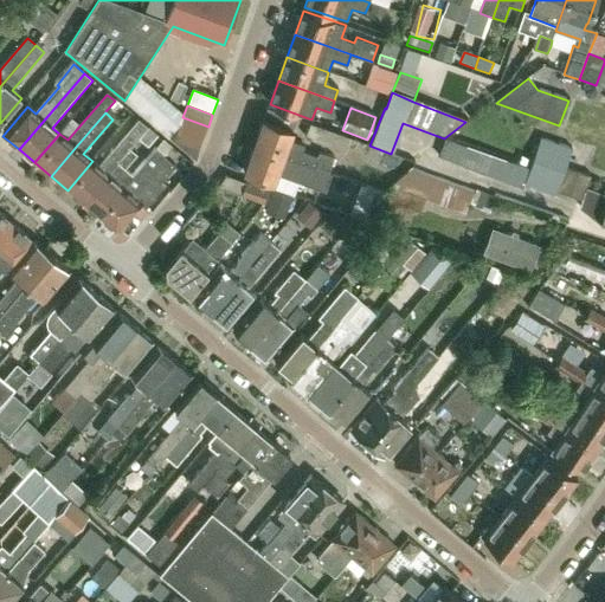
[(182,117),(178,130),(204,140),(208,127),(182,117)]
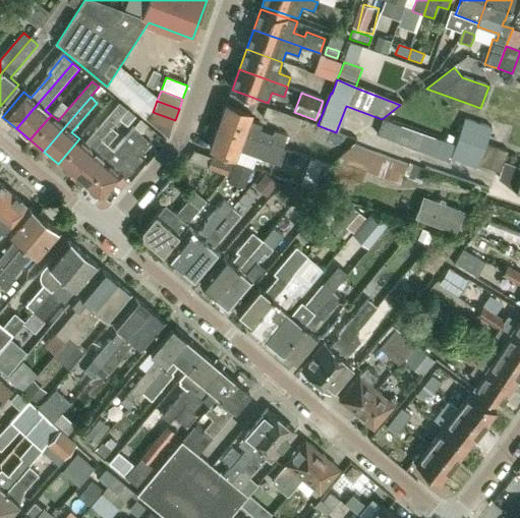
[(71,175),(111,127),(118,119),(126,110),(119,104),(84,144),(79,138),(58,164),(71,175)]
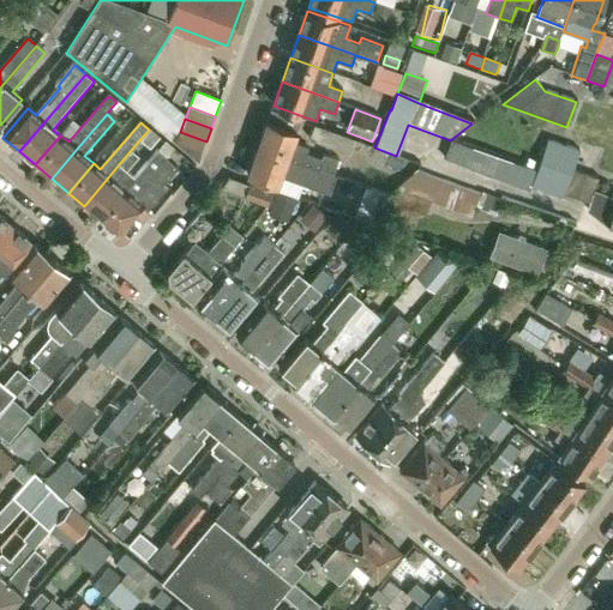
[(268,122),(258,149),(334,176),(338,161),(324,156),(323,161),(308,155),(311,149),(295,144),(299,133),(268,122)]
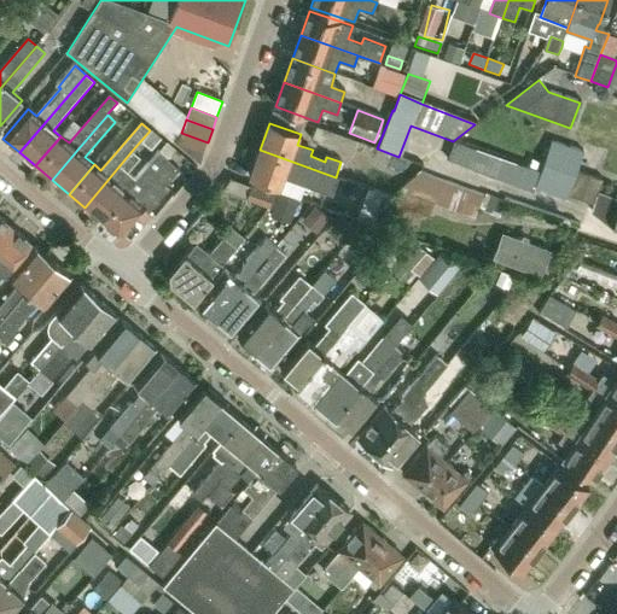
[(312,142),(353,157),(358,142),(318,128),(312,142)]
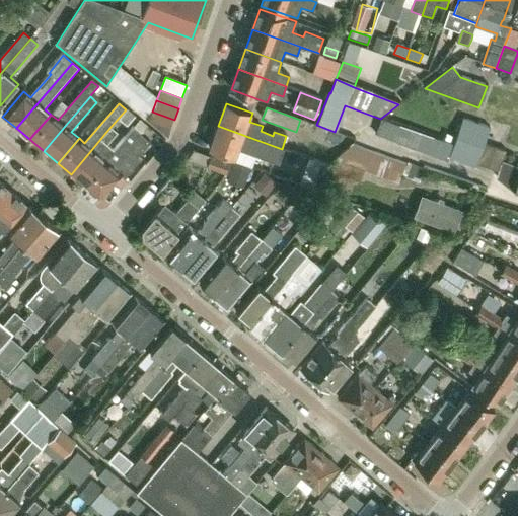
[(126,109),(118,119),(127,127),(135,118),(126,109)]
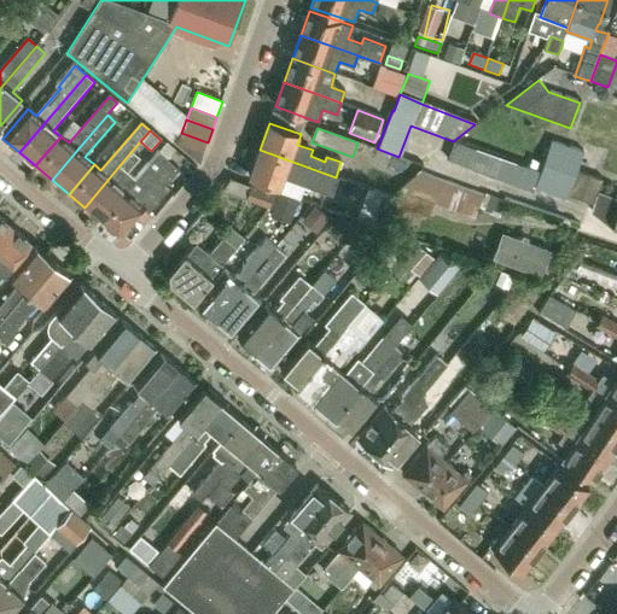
[(208,142),(181,133),(178,145),(201,165),(203,155),(208,142)]
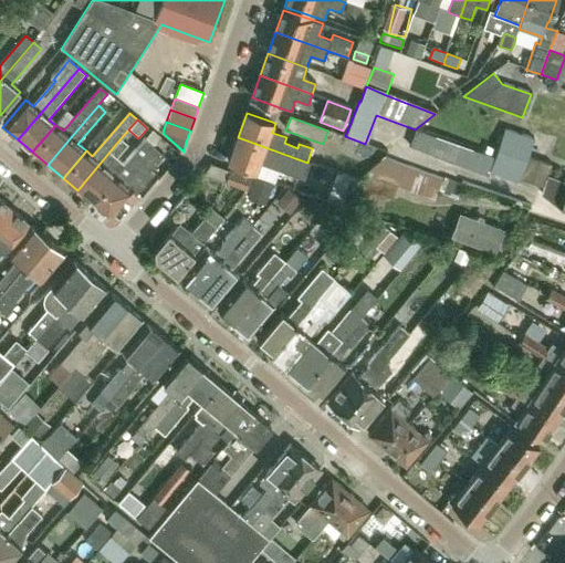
[(521,180),(545,189),(548,177),(552,166),(529,158),(535,141),(505,131),(495,158),(416,129),(409,148),(489,179),(491,173),(520,184),(521,180)]
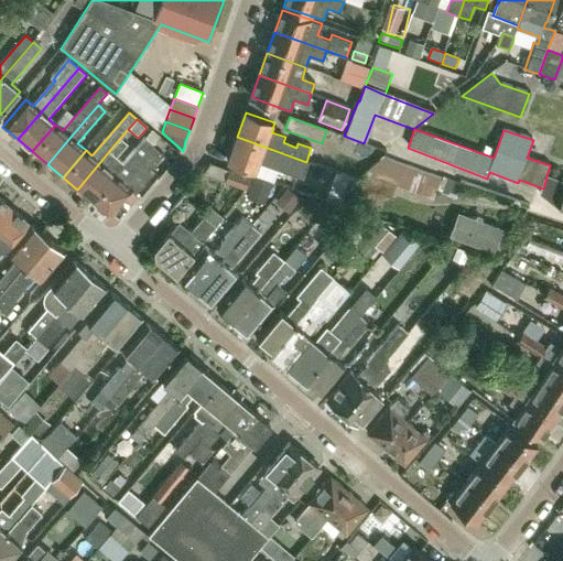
[(306,162),(237,137),(228,162),(257,172),(259,164),(303,180),(310,163),(306,162)]
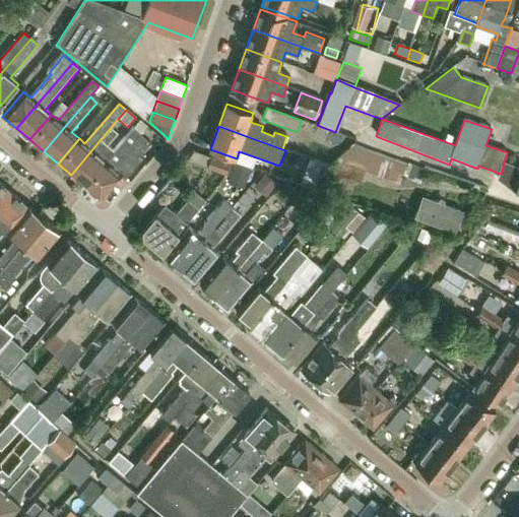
[(71,175),(84,186),(114,151),(108,145),(118,134),(111,127),(71,175)]
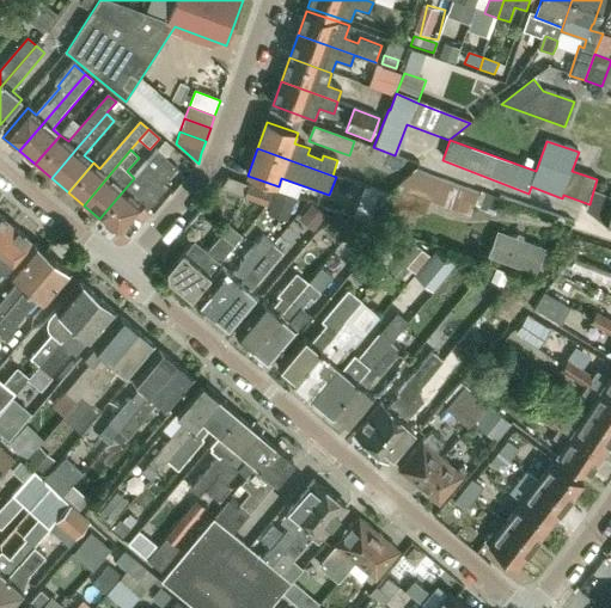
[(157,151),(134,178),(99,219),(116,232),(122,232),(144,207),(147,209),(163,191),(159,188),(177,167),(157,151)]
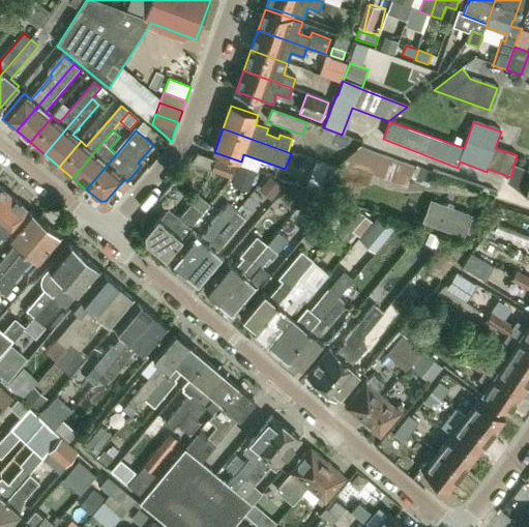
[(359,148),(342,165),(371,175),(372,176),(406,188),(411,180),(416,170),(417,168),(359,148)]
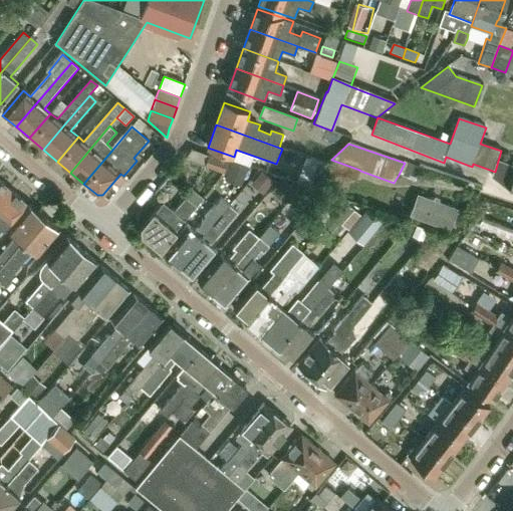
[(223,175),(227,162),(193,150),(188,162),(223,175)]
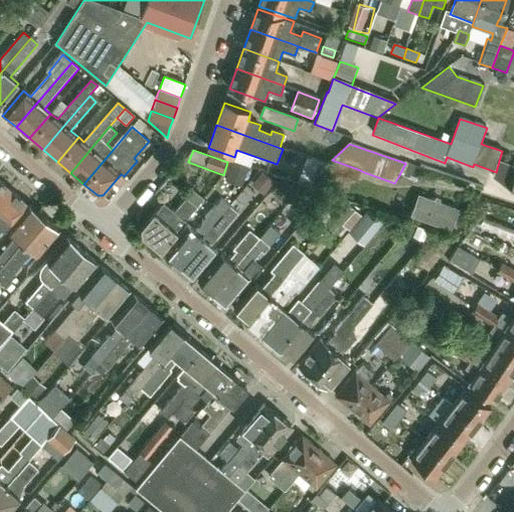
[(309,158),(300,183),(310,187),(329,165),(309,158)]
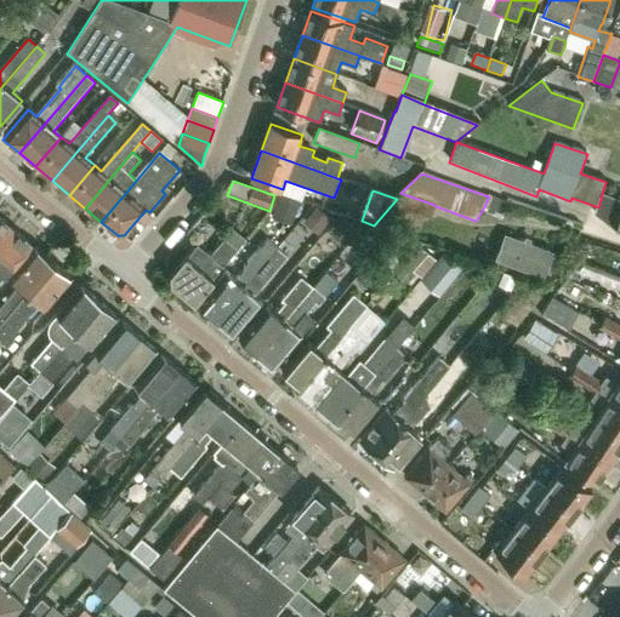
[(436,206),(434,205),(400,193),(396,205),(432,217),(436,206)]
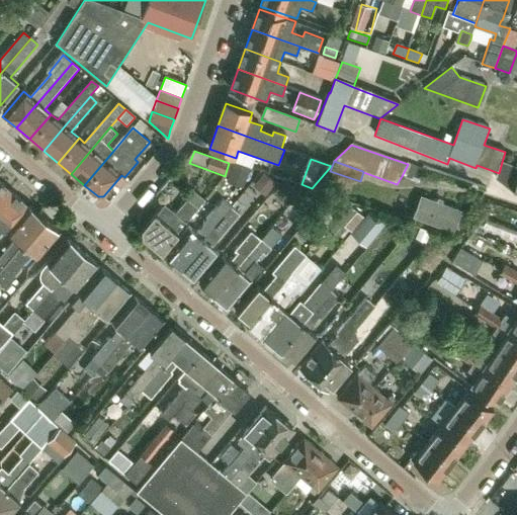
[(516,167),(502,162),(499,173),(497,178),(514,191),(516,192),(516,167)]
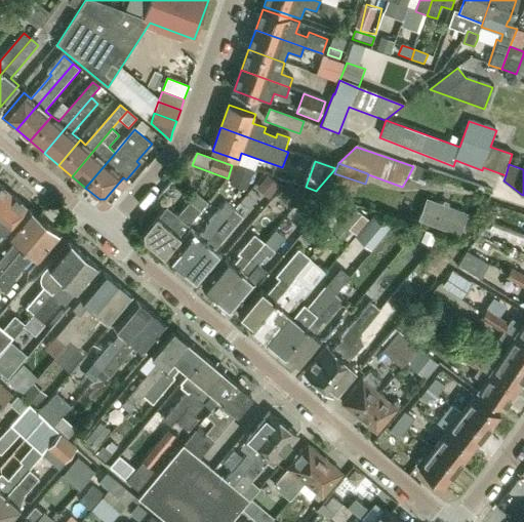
[(247,187),(253,172),(236,165),(231,181),(247,187)]
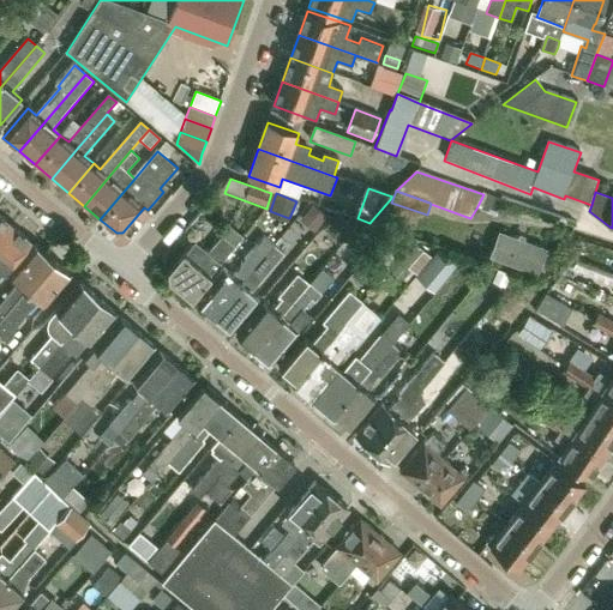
[(484,194),(482,197),(476,209),(496,216),(502,201),(484,194)]
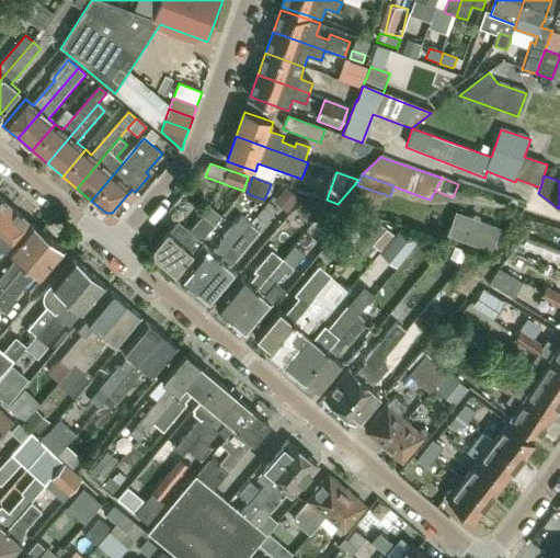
[(276,198),(289,209),(297,201),(284,189),(276,198)]
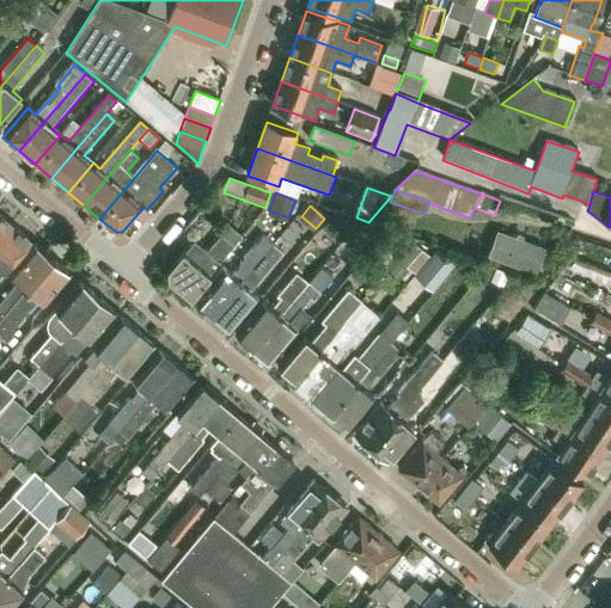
[(0,243),(13,227),(0,216),(0,243)]
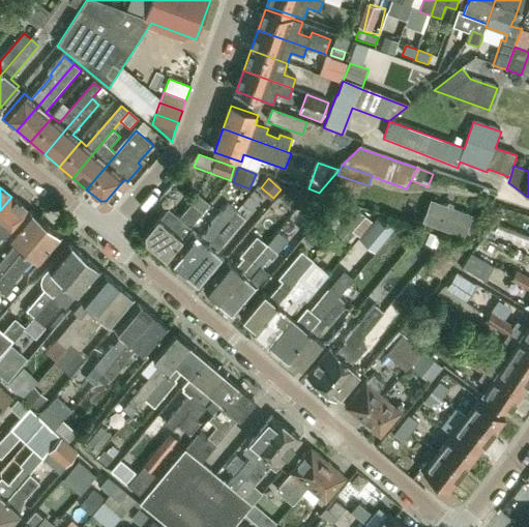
[(291,187),(281,199),(293,211),(303,199),(291,187)]
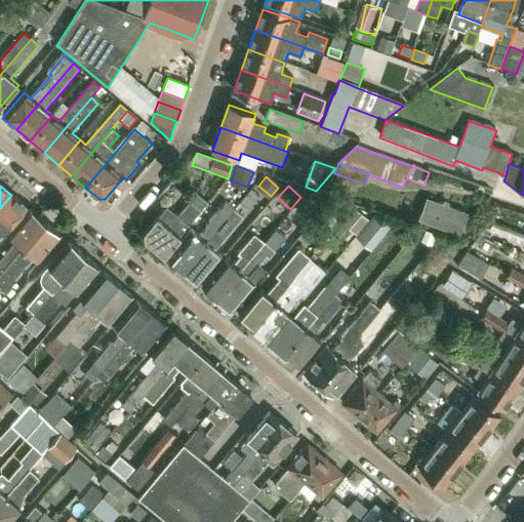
[(298,206),(314,218),(325,204),(309,192),(298,206)]
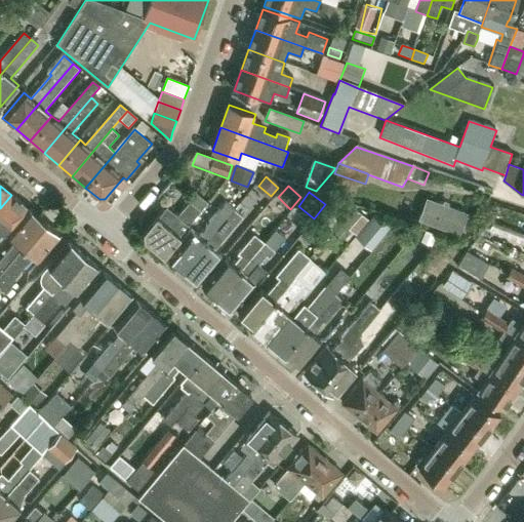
[(26,207),(11,195),(0,208),(0,229),(5,233),(26,207)]
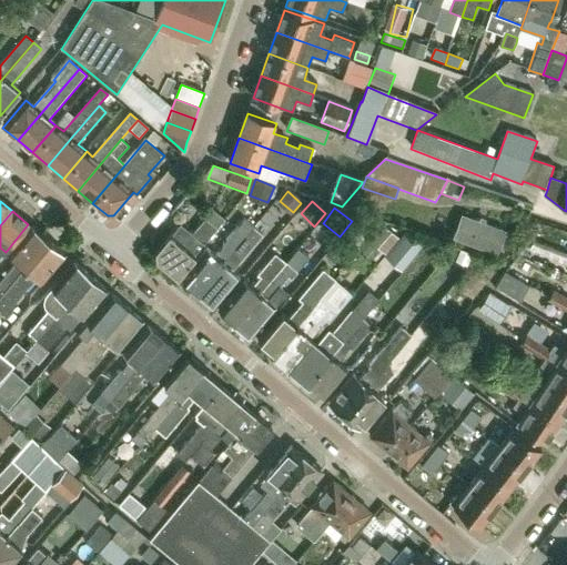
[(159,259),(179,276),(205,245),(225,222),(214,212),(206,221),(204,220),(193,234),(181,224),(158,252),(159,259)]
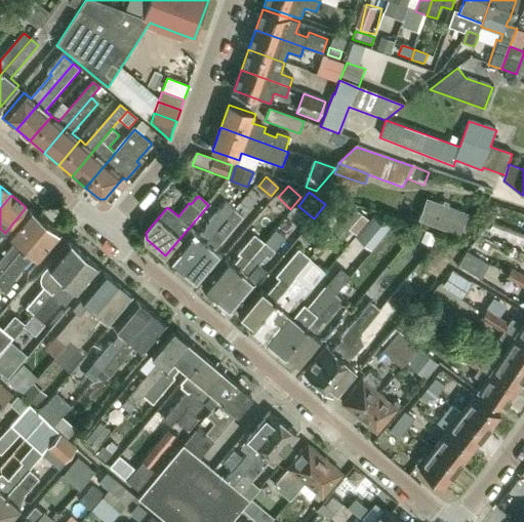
[(459,237),(468,214),(427,199),(417,222),(459,237)]
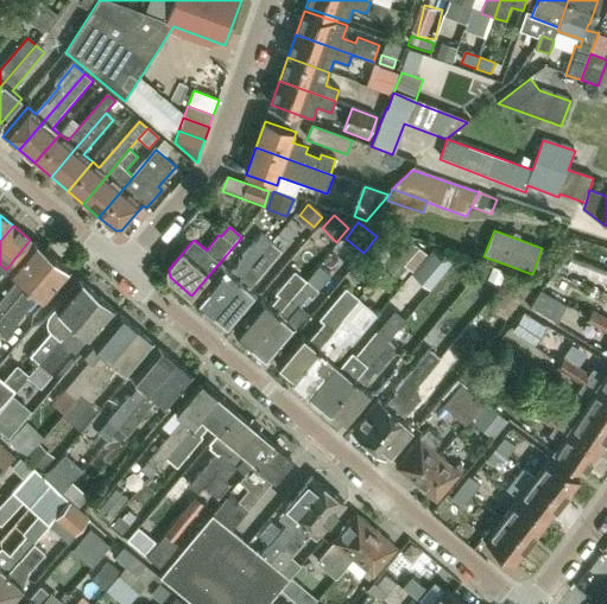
[(261,235),(239,264),(240,264),(231,275),(222,268),(196,299),(213,313),(272,245),(261,235)]
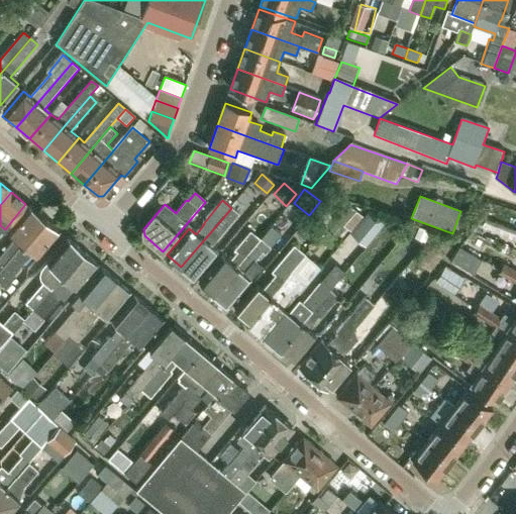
[(323,202),(310,218),(322,228),(325,230),(340,212),(324,200),(323,202)]
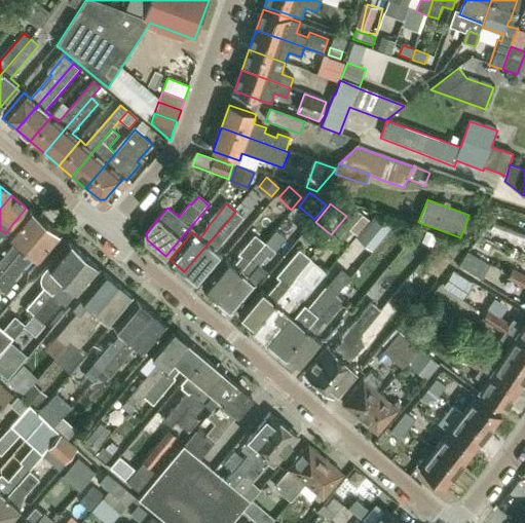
[(370,222),(354,210),(342,224),(358,236),(370,222)]
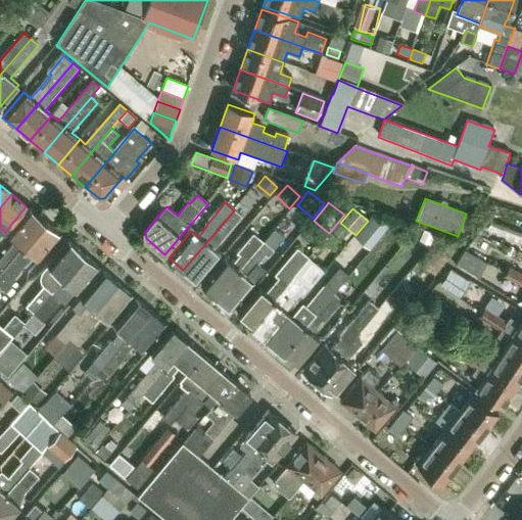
[(0,275),(24,246),(44,223),(29,209),(8,234),(16,240),(0,260),(0,275)]
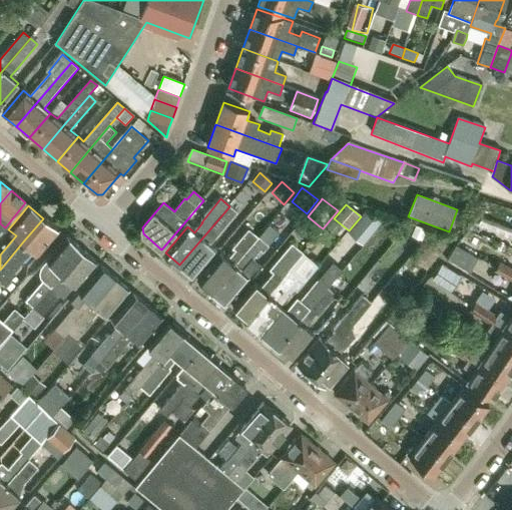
[(229,206),(179,265),(194,277),(216,250),(209,245),(236,212),(229,206)]
